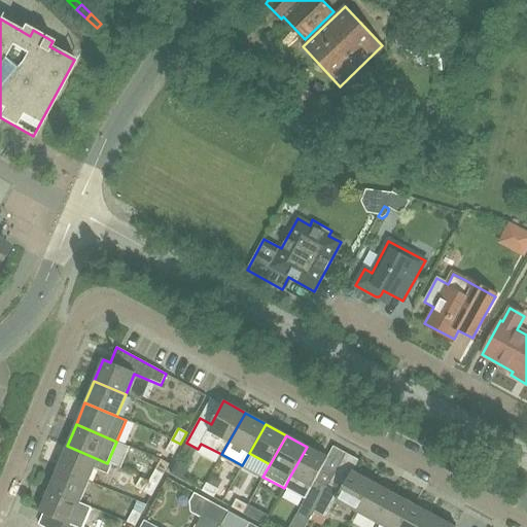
[(174,455),(180,444),(172,440),(166,451),(174,455)]
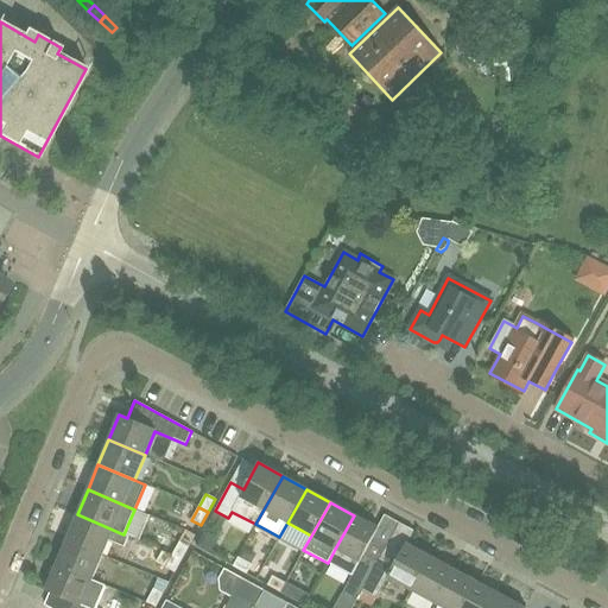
[(124,534),(77,514),(67,539),(102,555),(109,539),(125,546),(130,537),(124,534)]
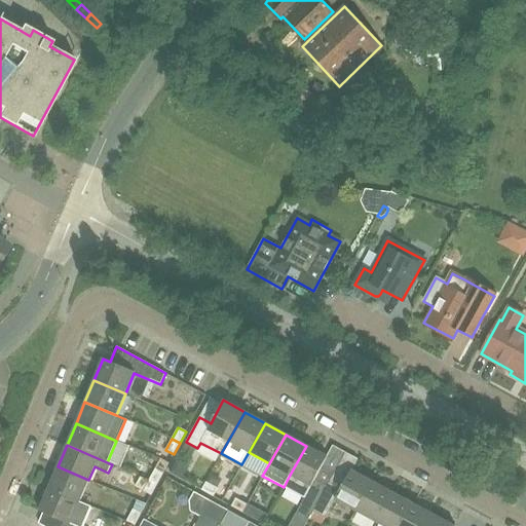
[(312,512),(335,471),(323,464),(327,457),(306,446),(290,475),(284,487),(304,498),(301,504),(312,512)]
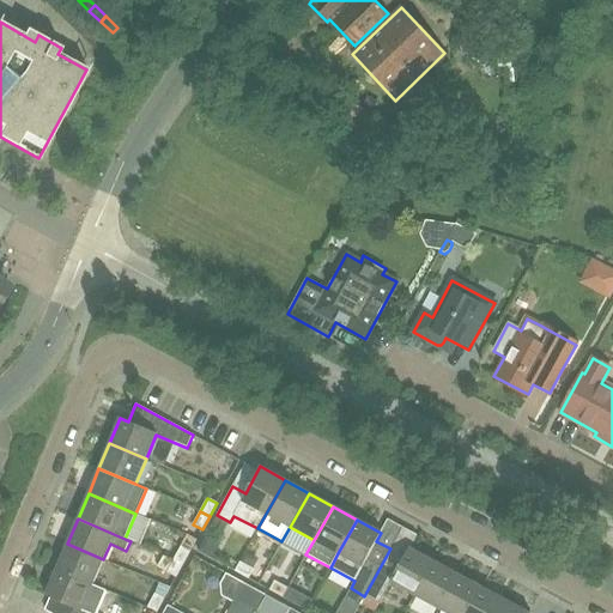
[(187,534),(174,559),(183,564),(196,540),(187,534)]
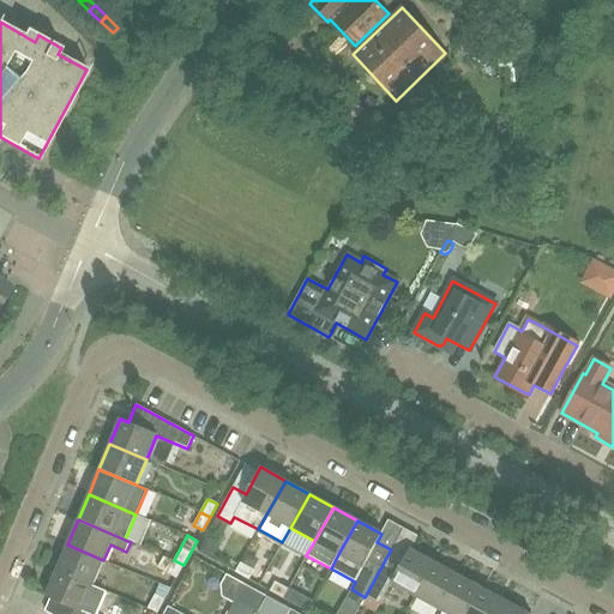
[(92,585),(103,560),(67,545),(56,570),(92,585)]
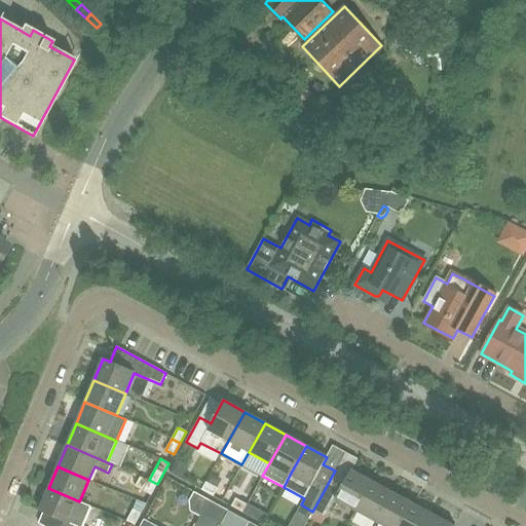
[(357,511),(372,482),(350,470),(347,477),(335,471),(312,512),(325,518),(335,499),(357,511)]
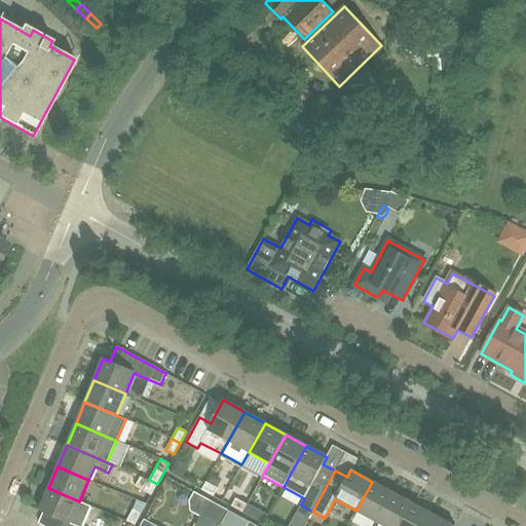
[(151,495),(157,484),(149,480),(141,477),(135,487),(151,495)]
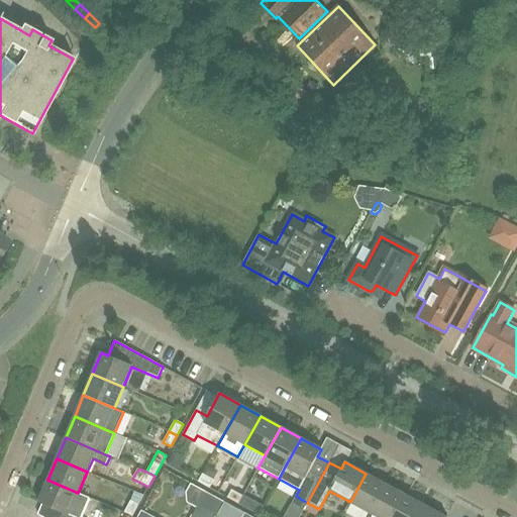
[(213,480),(202,474),(198,482),(209,488),(213,480)]
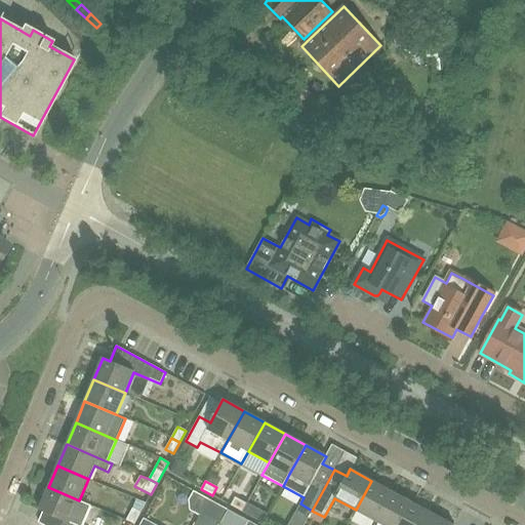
[(376,521),(392,492),(371,481),(356,510),(376,521)]
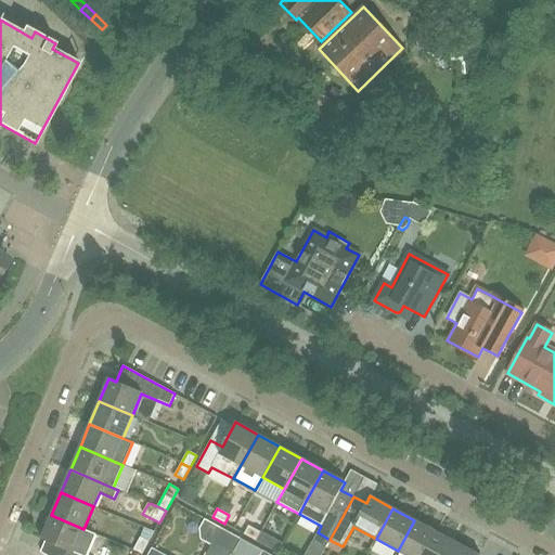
[(86,554),(94,534),(84,530),(84,529),(51,515),(41,539),(67,550),(65,554),(86,554)]
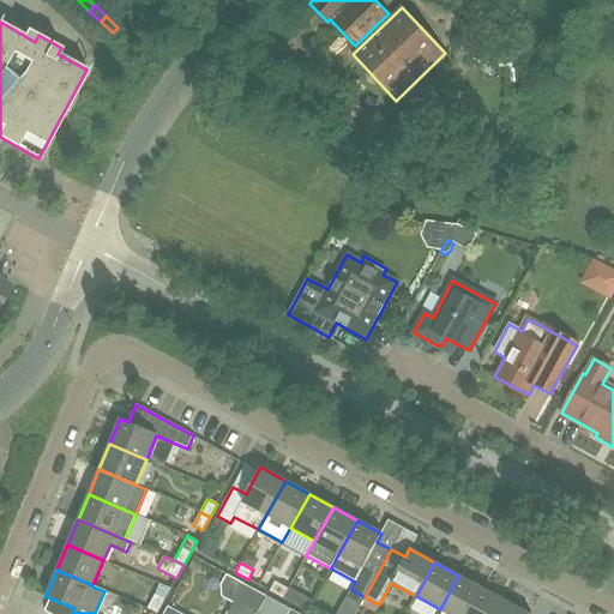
[(222,596),(232,602),(242,583),(227,575),(220,585),(222,596)]
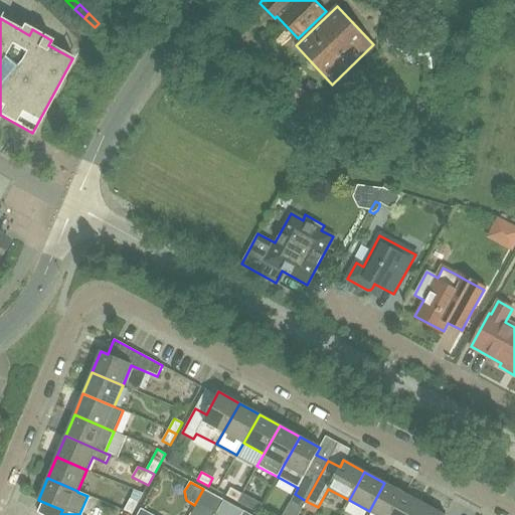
[(392,514),(404,493),(384,483),(369,511),(375,514),(392,514)]
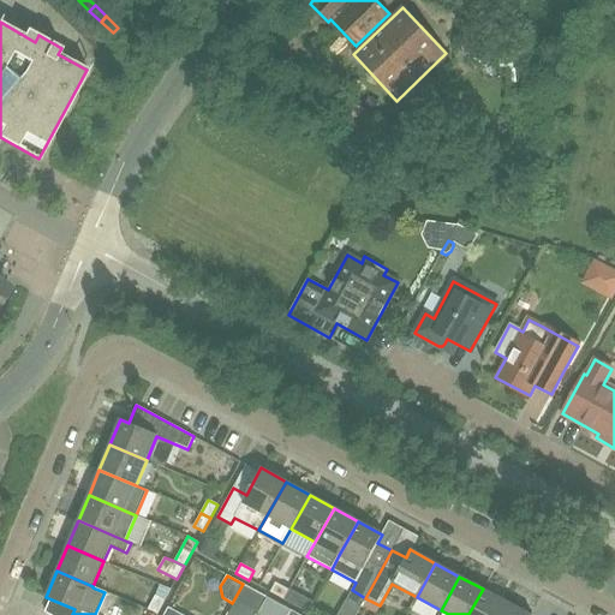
[(284,599),(288,590),(275,583),(270,592),(284,599)]
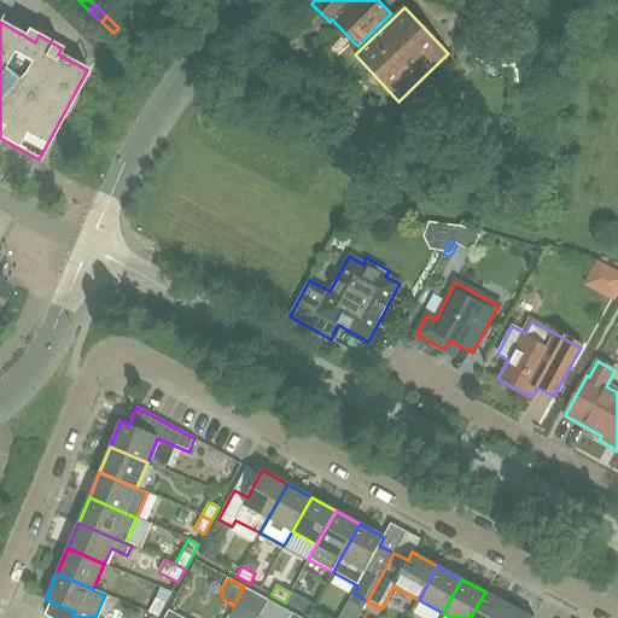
[(255,617),(257,617),(268,600),(244,587),(233,606),(255,617)]
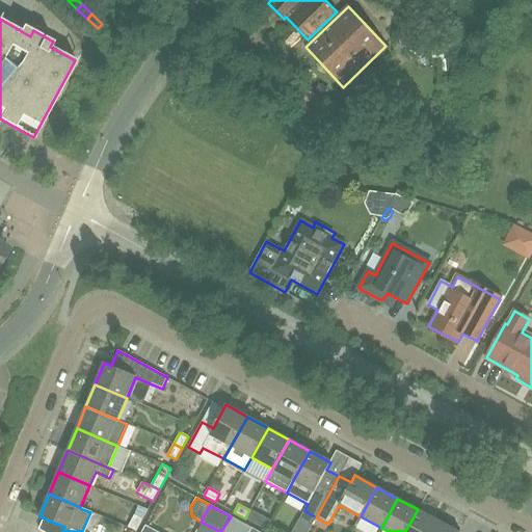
[(256,524),(261,515),(250,509),(249,510),(245,519),(256,524)]
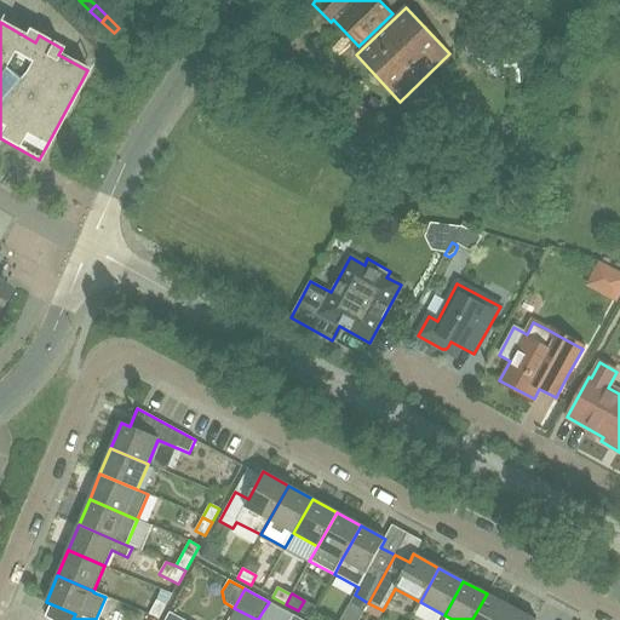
[(504,619),(511,607),(487,593),(472,619),(504,619)]
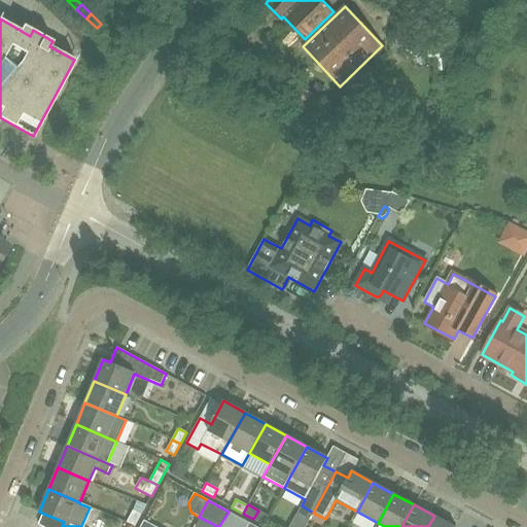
[(141,515),(133,510),(127,522),(135,526),(141,515)]
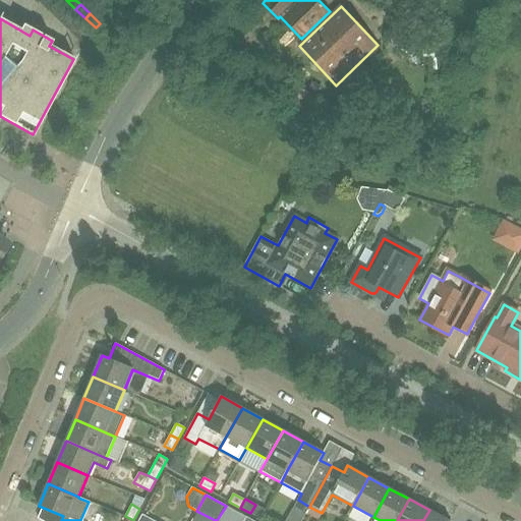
[(226,506),(217,520),(238,520),(242,515),(226,506)]
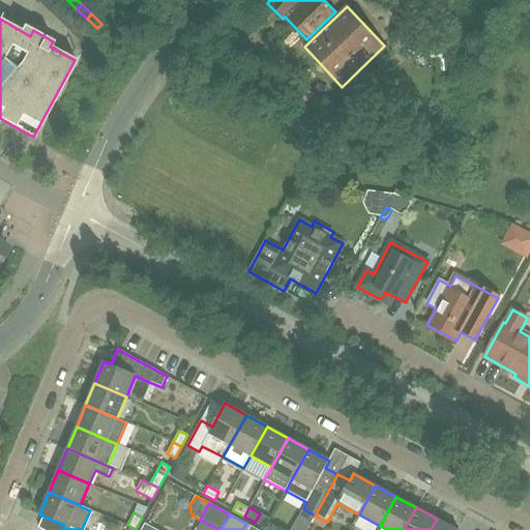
[(457,529),(437,519),(431,529),(457,529)]
